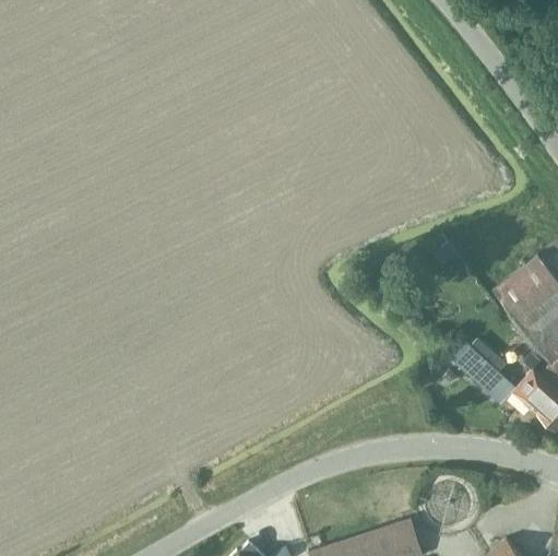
[(491,291),(549,364),(557,356),(557,282),(537,256),(491,291)]
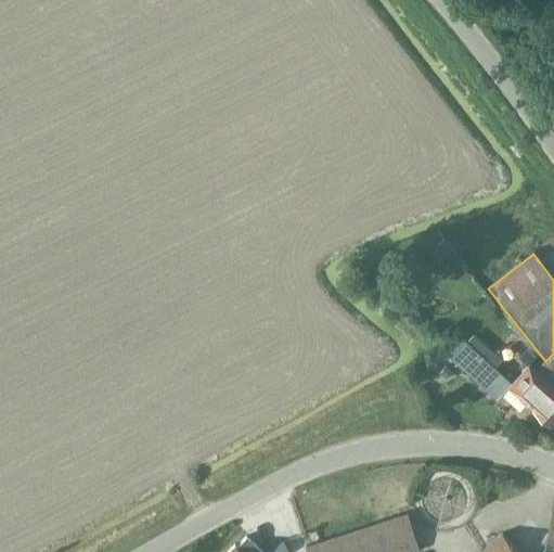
[(525,367),(511,383),(466,343),(450,360),(494,401),(507,386),(516,394),(550,424),(553,419),(553,388),(552,387),(552,388),(536,372),(527,364),(525,367)]
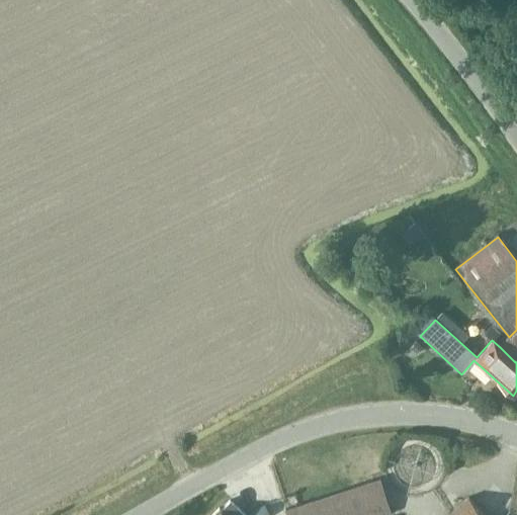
[(482,335),(490,342),(492,340),(498,333),(490,326),(482,335)]
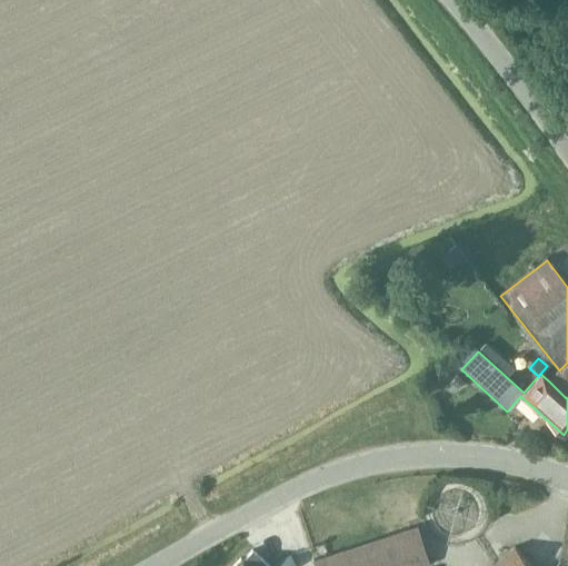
[(567,363),(559,370),(549,381),(566,398),(566,397),(567,398),(567,363)]
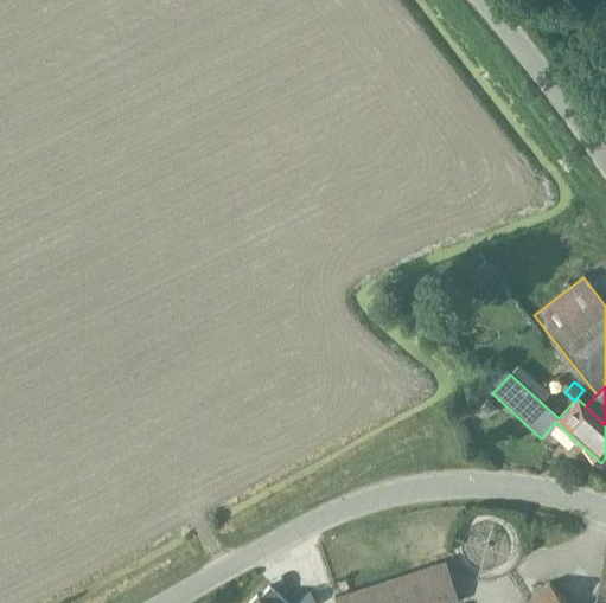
[(485,402),(478,408),(486,416),(493,409),(485,402)]
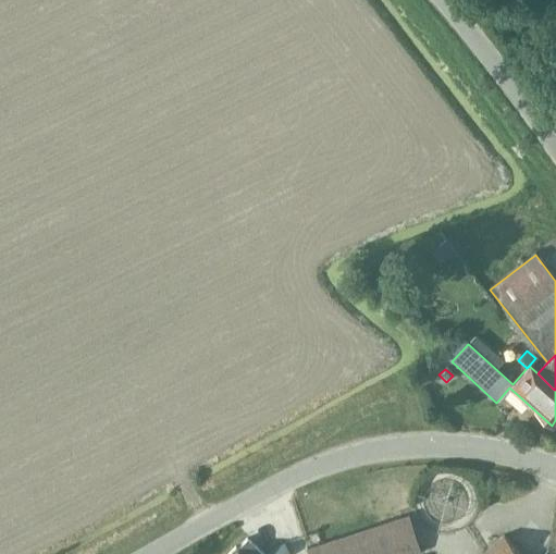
[(420,553),(409,519),(308,553),(420,553)]
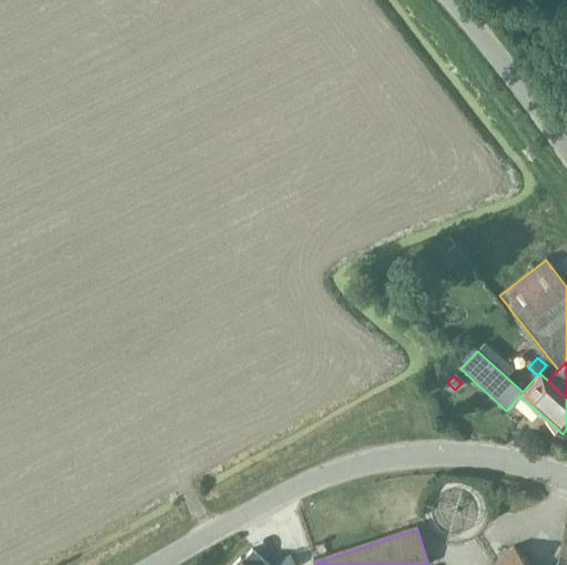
[(526,564),(514,551),(498,564),(526,564)]
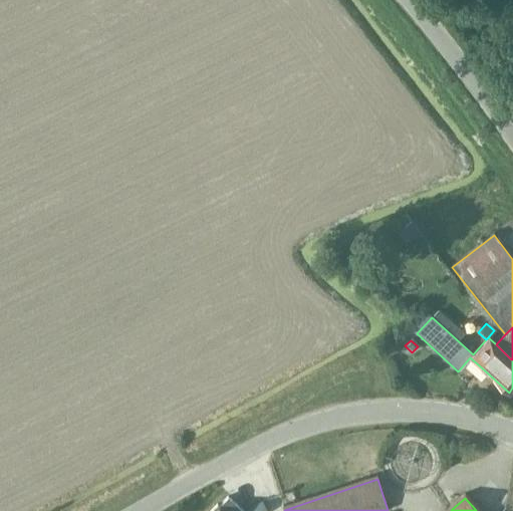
[(239,510),(228,501),(221,510),(219,510),(216,508),(214,510),(239,510)]
